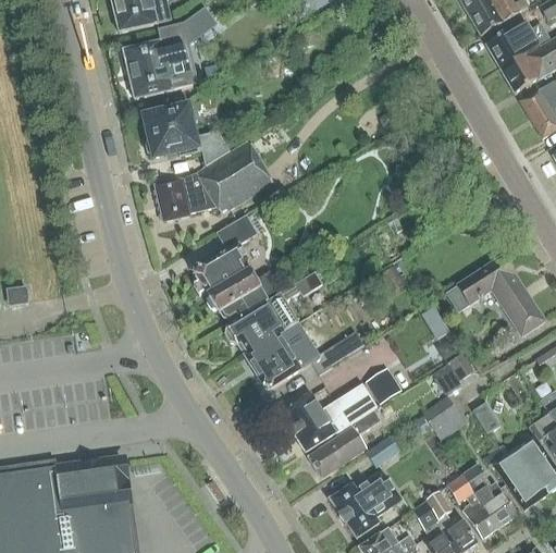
[(111,0),(119,32),(171,20),(165,0),(111,0)]
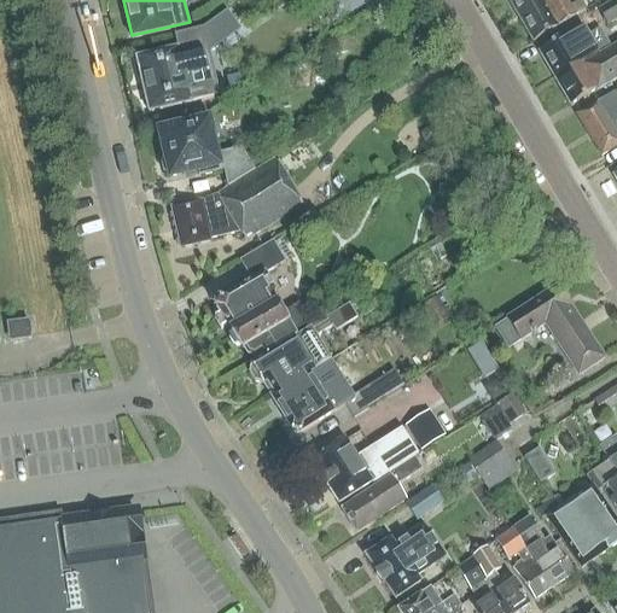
[(331,0),(342,18),(371,0),(331,0)]
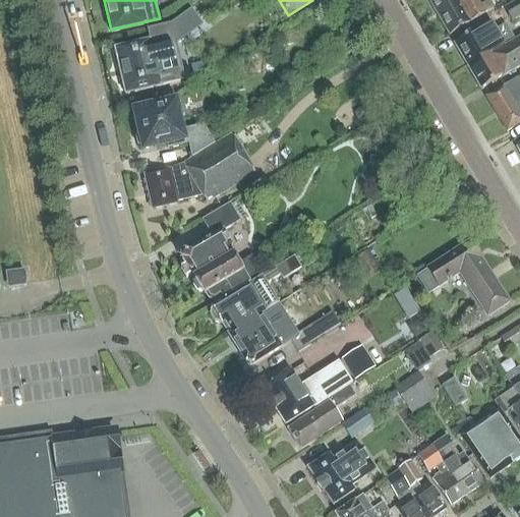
[(484,10),(494,5),(492,0),(484,0),(480,2),(479,0),(429,0),(449,32),(484,10)]
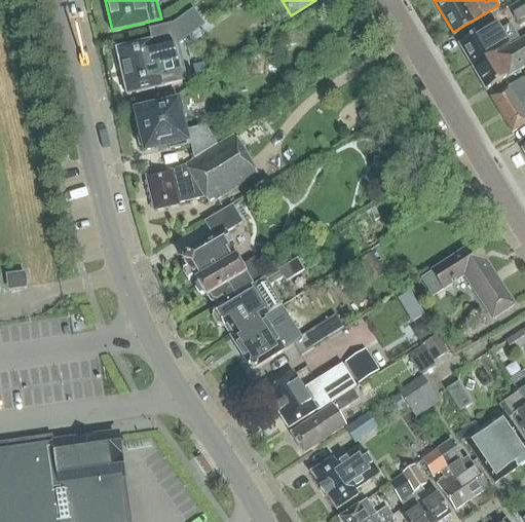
[(517,0),(509,5),(517,20),(524,14),(524,0),(517,0)]
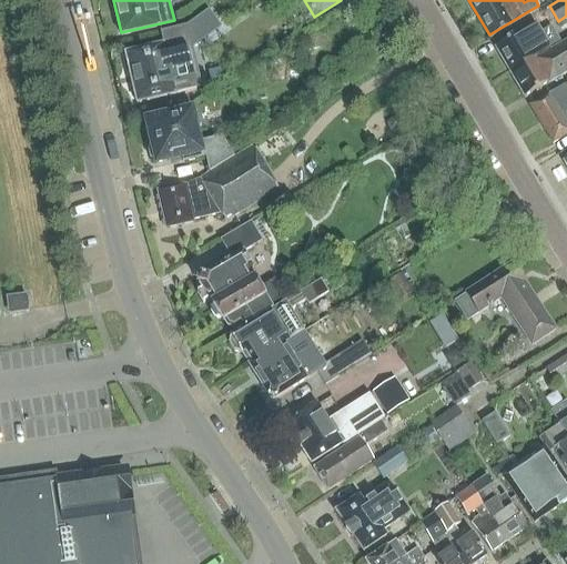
[(535,21),(495,43),(509,68),(548,44),(560,37),(552,21),(539,29),(535,21)]
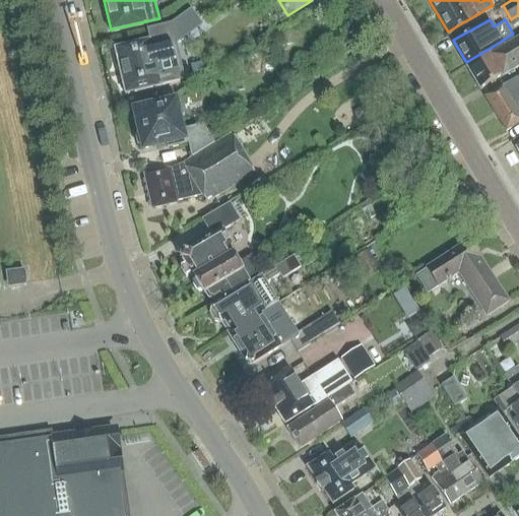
[(518,35),(504,44),(502,41),(466,62),(479,85),(502,72),(506,70),(518,63),(518,35)]
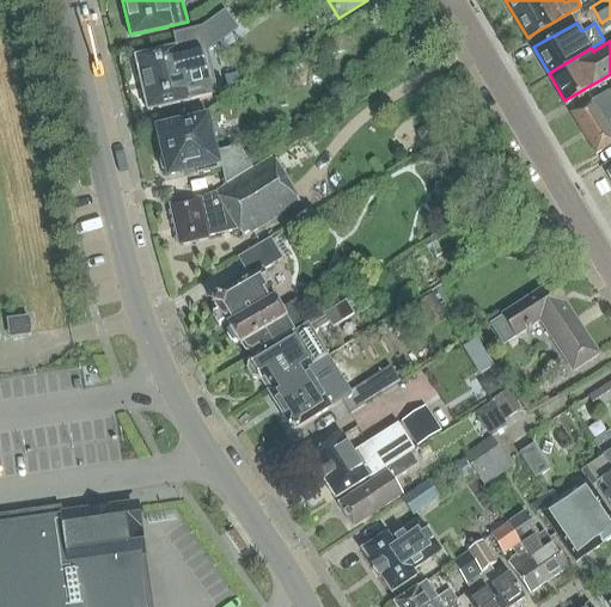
[(147,108),(212,92),(207,71),(184,77),(177,43),(135,54),(147,108)]
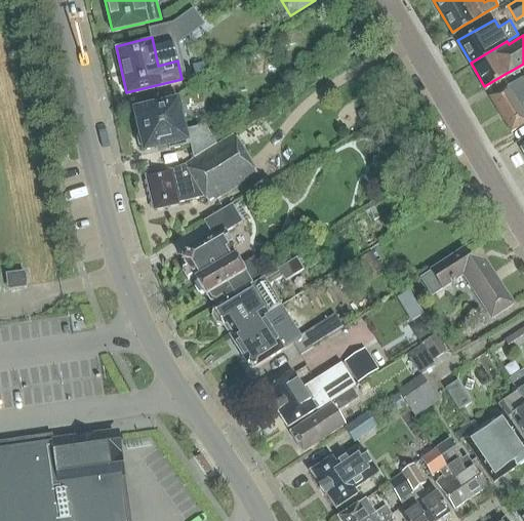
[(203,59),(193,63),(197,78),(207,75),(203,59)]
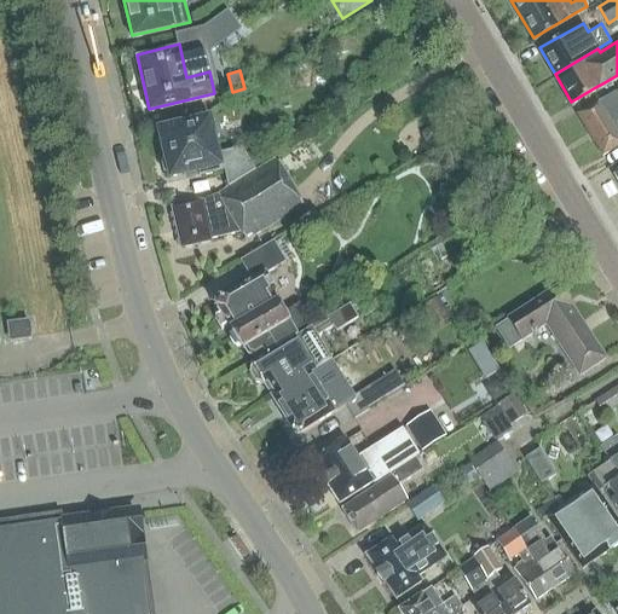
[(617,100),(611,91),(577,111),(602,152),(617,143),(617,100)]
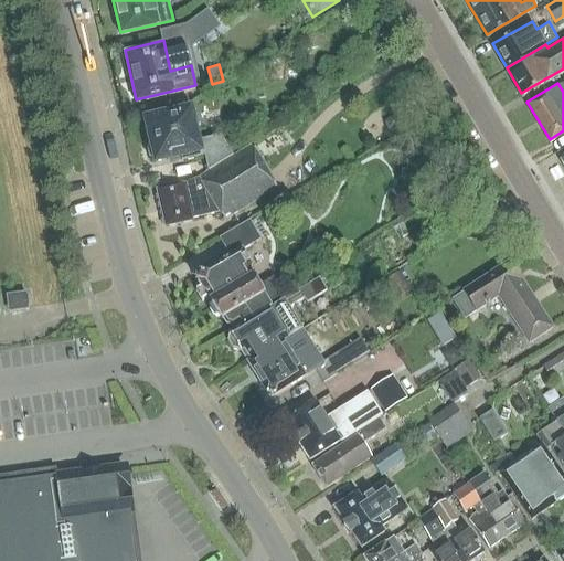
[(209,168),(233,152),(221,133),(201,137),(200,133),(195,133),(194,126),(195,125),(197,120),(195,114),(192,110),(190,110),(190,107),(147,118),(152,138),(149,139),(150,141),(149,143),(148,146),(149,154),(152,157),(153,156),(155,159),(177,154),(178,159),(201,154),(200,154),(204,152),(209,168)]
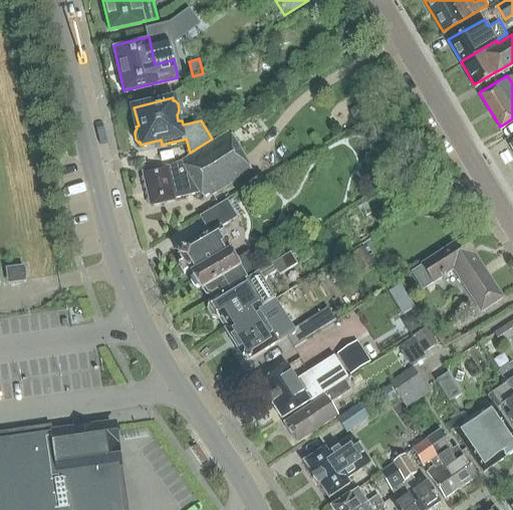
[(355,103),(351,108),(353,114),(359,115),(363,110),(361,104),(355,103)]
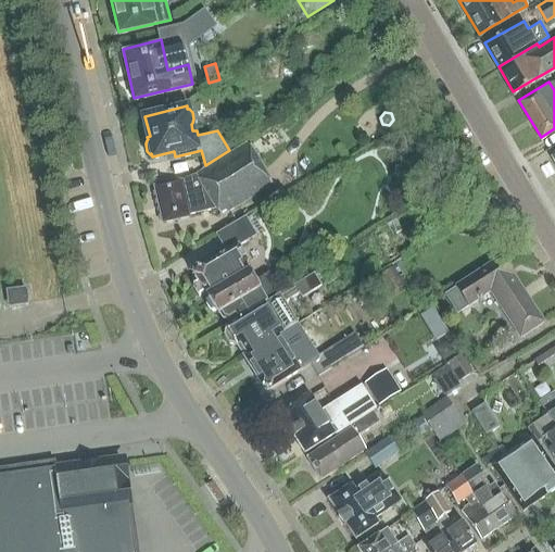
[(272,180),(248,140),(196,172),(180,178),(154,184),(163,220),(189,214),(188,212),(216,205),(219,212),(272,180)]
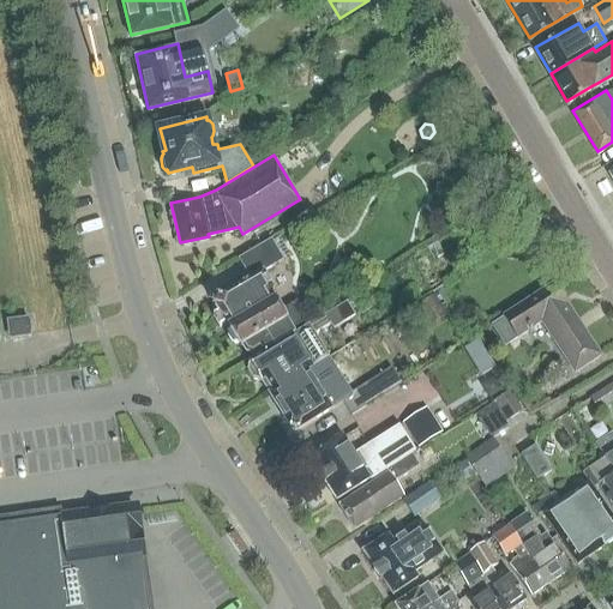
[(281,234),(272,239),(276,243),(283,255),(290,251),(281,234)]
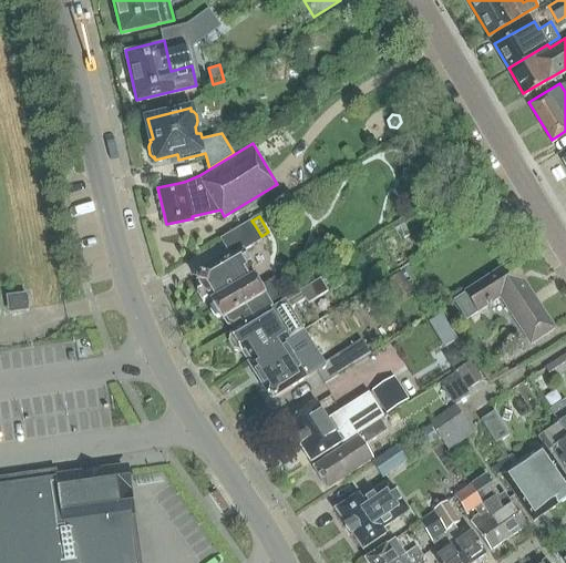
[(257,280),(249,268),(250,268),(251,264),(243,248),(261,237),(261,236),(255,225),(251,221),(250,218),(220,236),(232,255),(202,273),(199,272),(197,278),(199,279),(213,303),(211,307),(215,315),(219,315),(220,315),(222,317),(224,316),(228,323),(232,323),(235,328),(286,296),(275,276),(264,283),(257,280)]
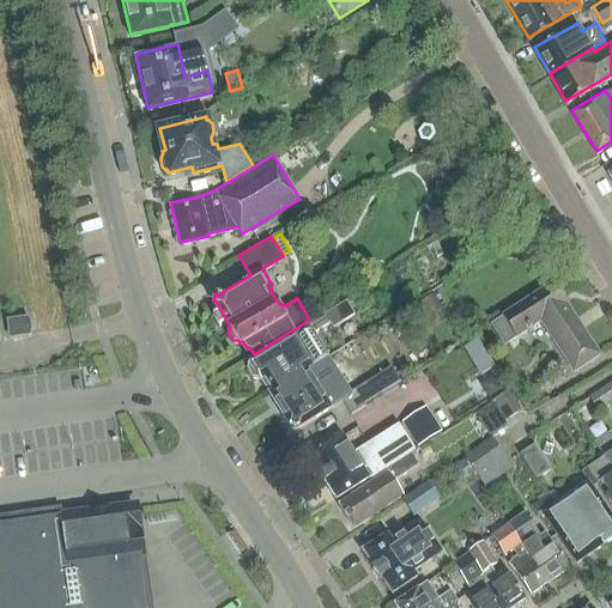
[(575,368),(601,351),(568,299),(567,299),(553,280),(504,312),(490,322),(504,342),(517,334),(541,318),(575,368)]
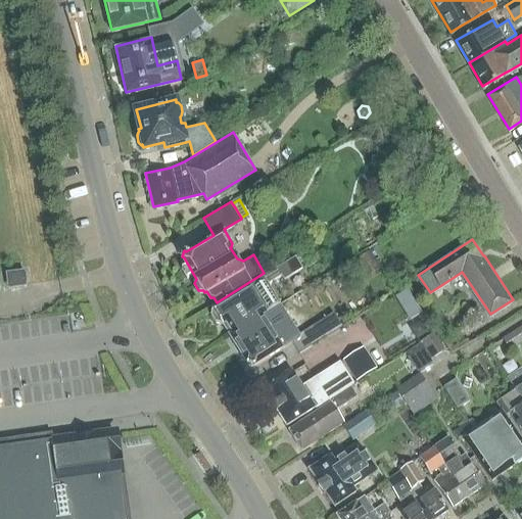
[(381,266),(370,247),(357,256),(368,274),(381,266)]
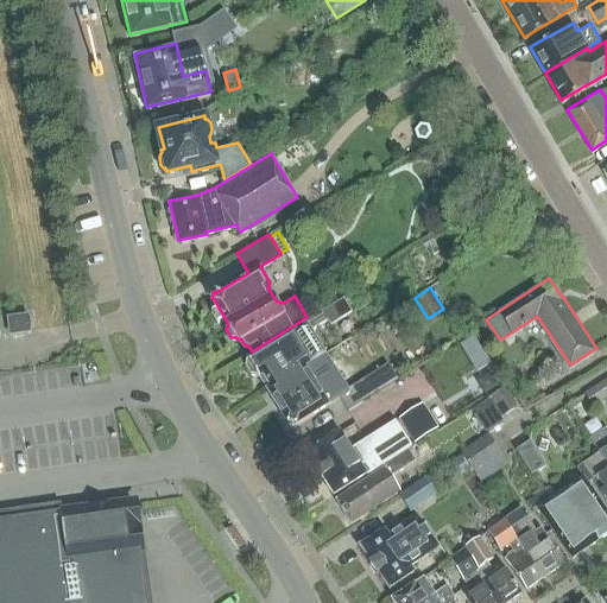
[(342,294),(289,329),(246,355),(247,357),(245,363),(251,373),(257,373),(258,373),(259,375),(263,372),(270,383),(270,385),(303,363),(304,363),(326,350),(311,328),(327,318),(329,323),(352,309),(342,294)]
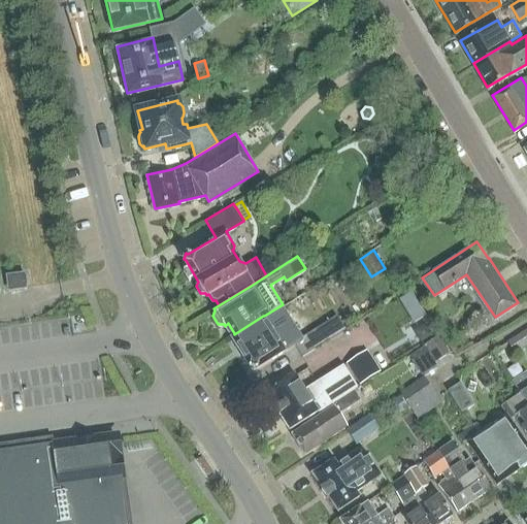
[(6,273),(7,283),(24,281),(25,287),(26,286),(24,271),(6,273)]
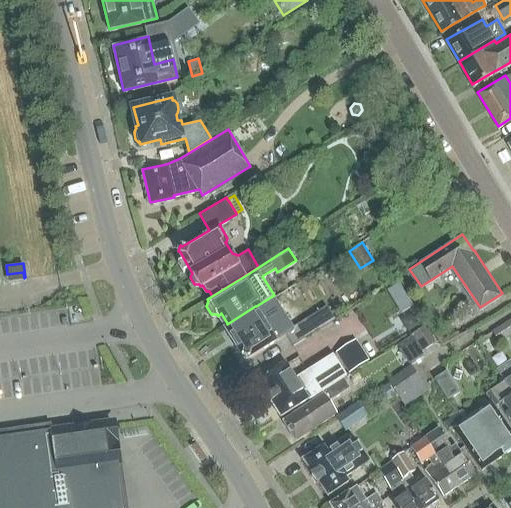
[(402,280),(391,286),(403,309),(414,303),(402,280)]
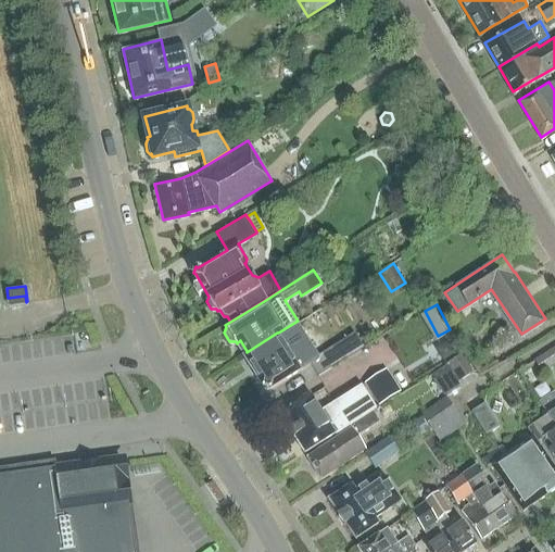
[(331,365),(329,363),(362,343),(354,330),(311,358),(312,360),(310,361),(318,374),(331,365)]
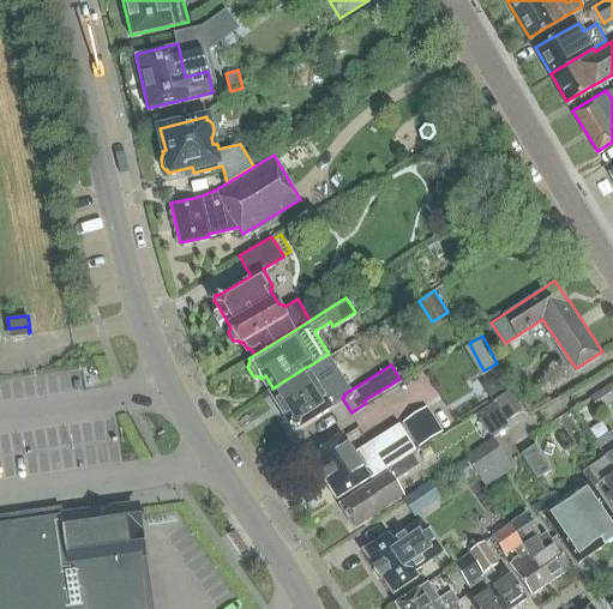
[(313,379),(307,367),(306,367),(272,389),(272,387),(269,390),(290,424),(289,426),(299,428),(299,426),(342,398),(344,397),(343,395),(334,380),(332,381),(330,375),(324,379),(320,374),(313,379)]
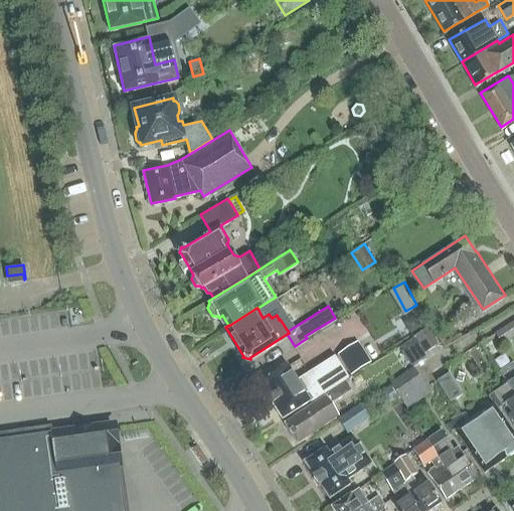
[(409,317),(407,325),(411,331),(421,324),(415,313),(409,317)]
